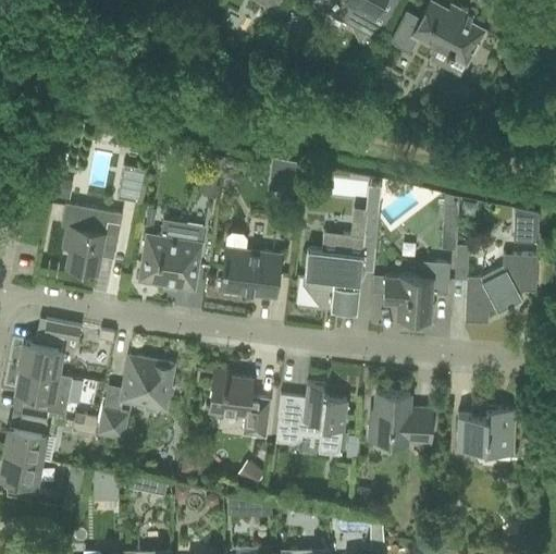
[(283,0),(254,0),(252,2),(275,14),(283,0)]
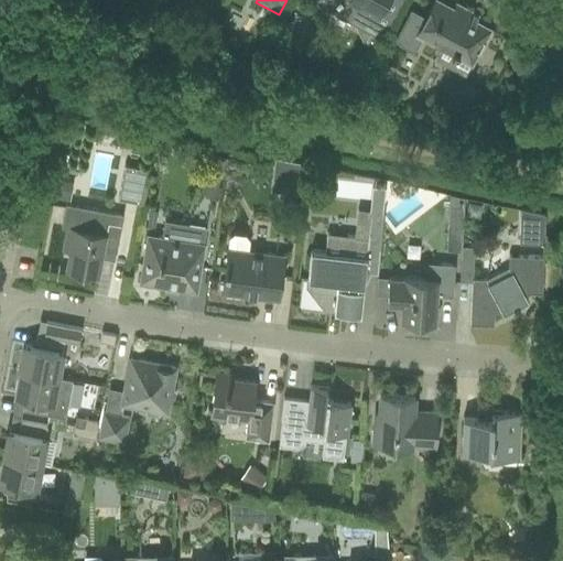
[(369,33),(386,0),(335,0),(336,1),(326,10),(369,33)]
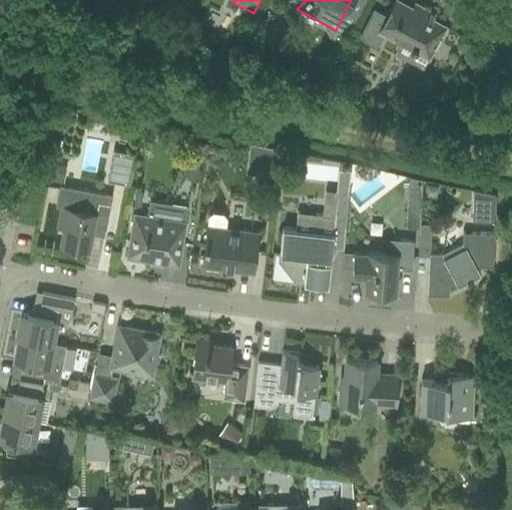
[(373,13),(359,41),(377,51),(385,37),(429,61),(446,28),(433,21),(436,17),(415,5),(411,11),(396,3),(386,20),(373,13)]
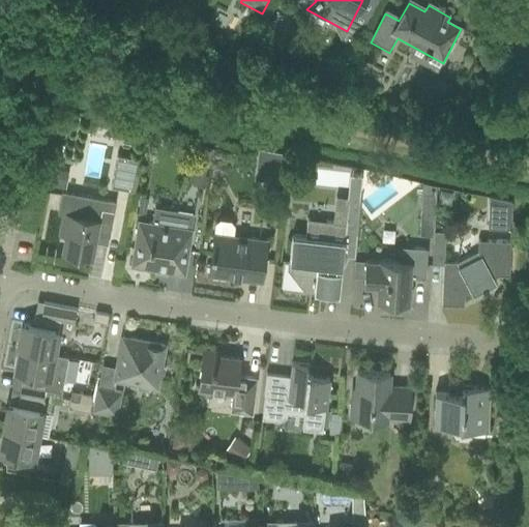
[(501,134),(512,129),(508,118),(497,122),(501,134)]
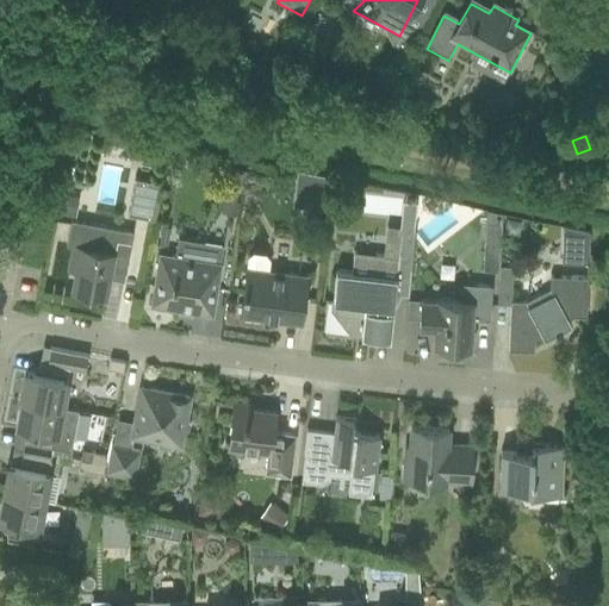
[(172,152),(168,170),(179,172),(184,169),(186,156),(172,152)]
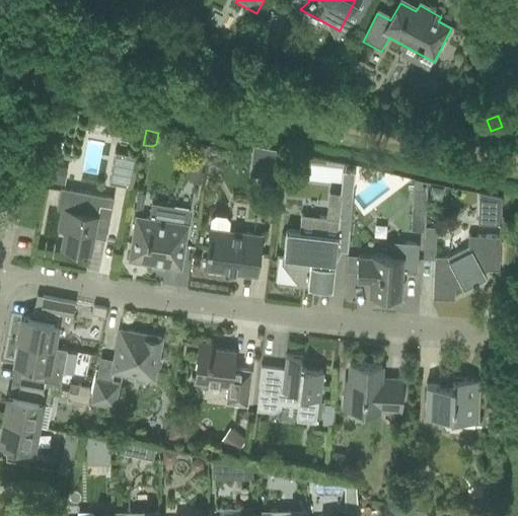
[(284,155),(269,153),(267,172),(281,174),(284,155)]
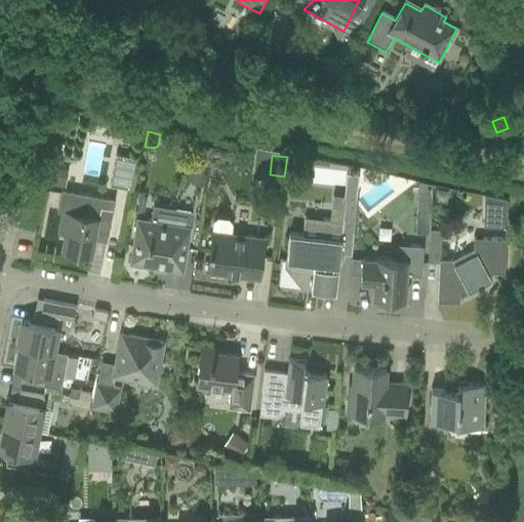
[(116,157),(111,188),(131,192),(137,161),(116,157)]
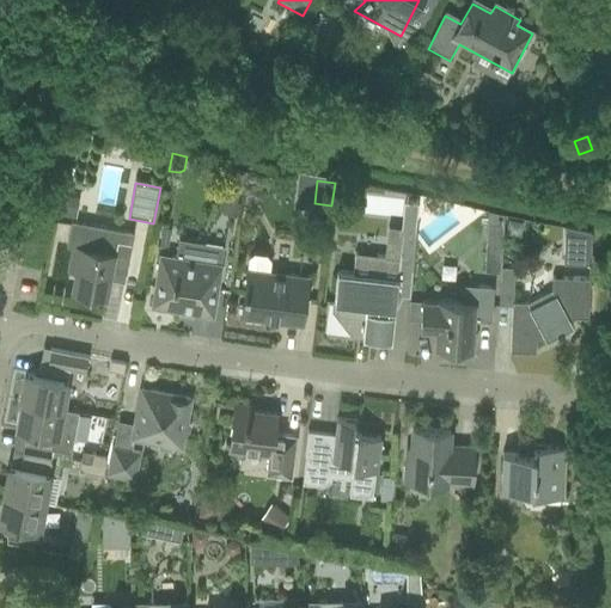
[(248,194),(246,201),(251,207),(260,207),(264,202),(266,195),(260,189),(252,189),(248,194)]
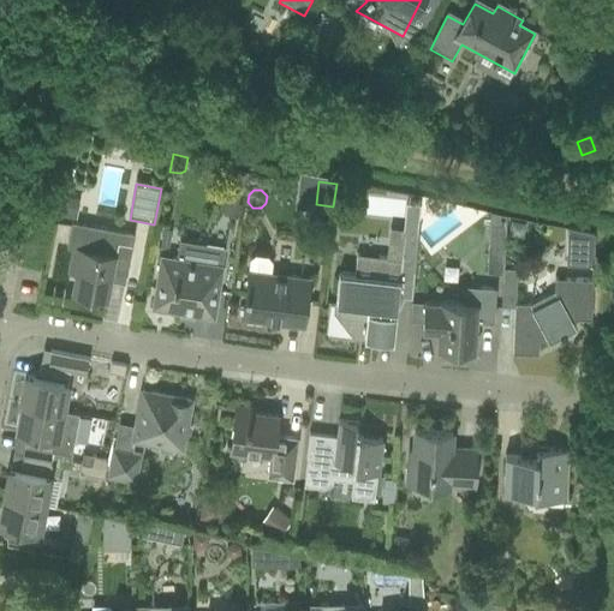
[(492,215),(487,276),(504,277),(507,219),(492,215)]
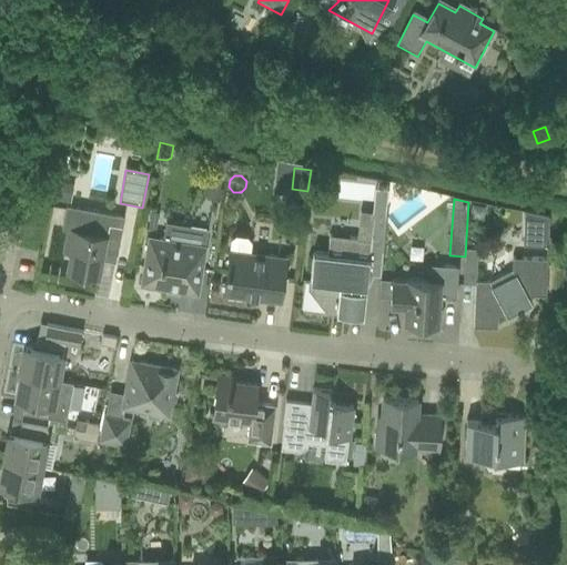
[(472,205),(468,220),(483,223),(486,209),(472,205)]
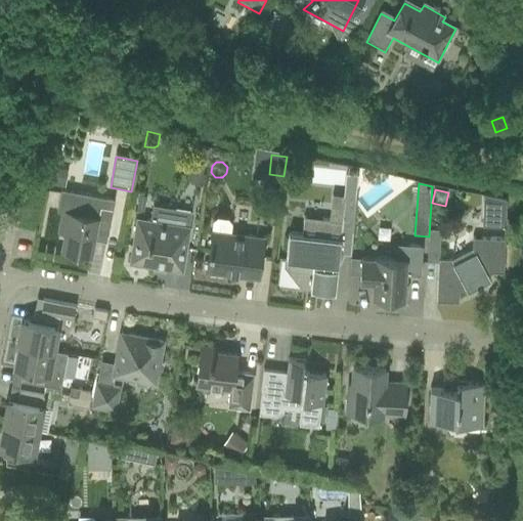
[(115,202),(90,198),(61,191),(57,213),(63,215),(59,234),(66,235),(62,252),(90,258),(94,236),(107,239),(115,202)]
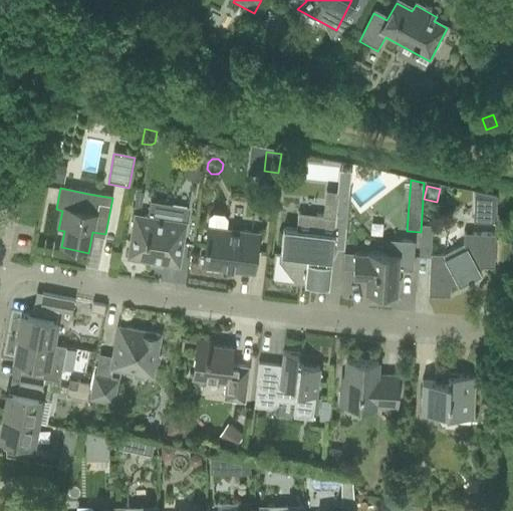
[(473,224),(496,224),(497,197),(474,193),(473,224)]
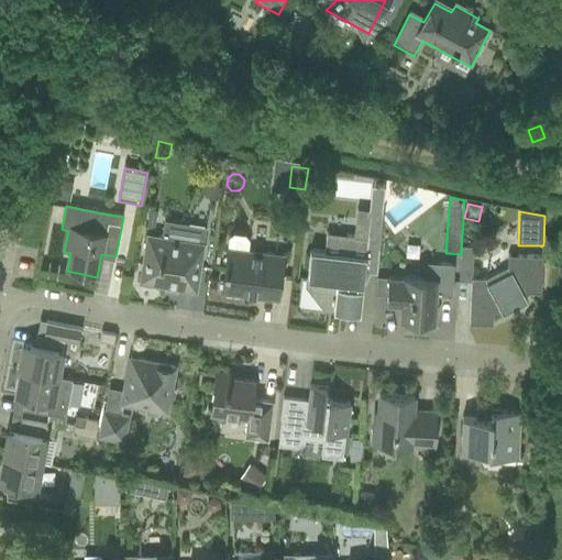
[(324,244),(322,254),(310,253),(307,281),(309,281),(307,292),(322,310),(332,311),(332,313),(360,316),(367,251),(379,252),(383,215),(370,213),(366,239),(343,244),(342,242),(337,239),(333,238),(328,240),(324,244)]
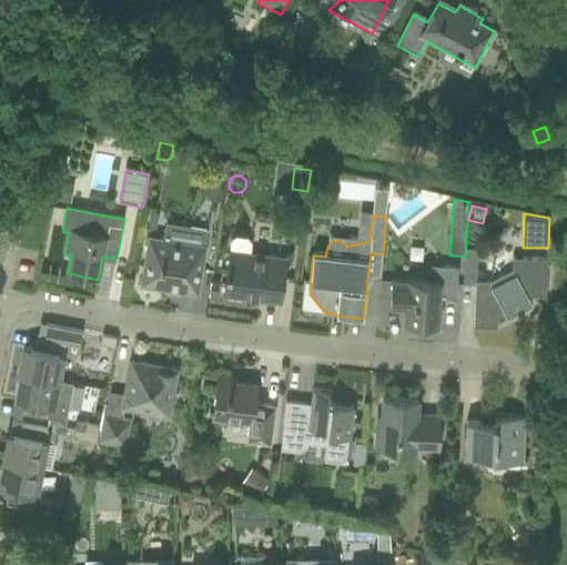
[(149,239),(141,288),(198,296),(205,249),(209,232),(165,224),(163,241),(149,239)]
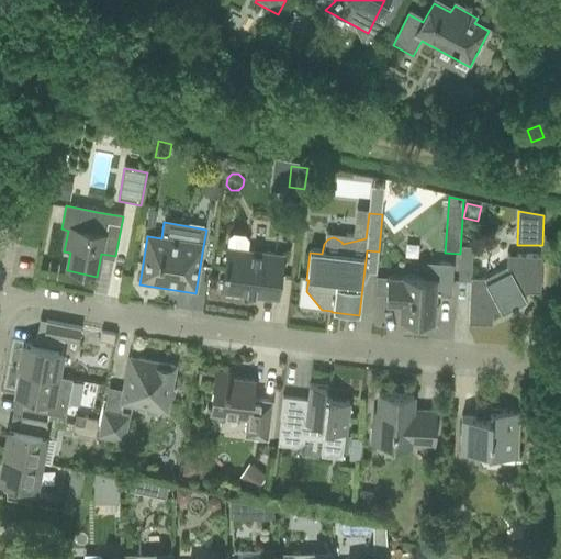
[(282,257),(248,253),(249,243),(245,237),(234,236),(228,239),(222,294),(243,297),(247,293),(258,295),(257,299),(277,301),(282,257)]
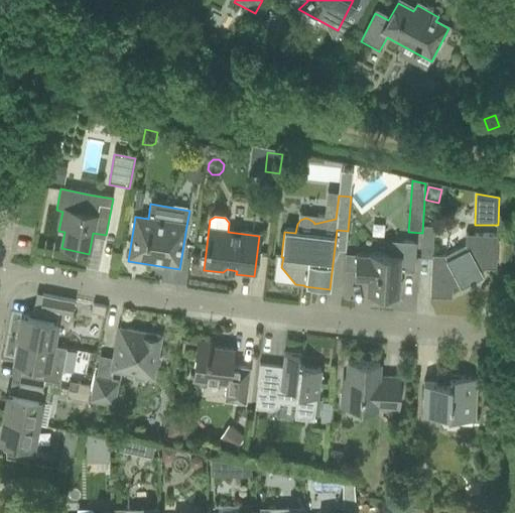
[(497,237),(466,236),(466,247),(466,249),(445,259),(444,257),(432,257),(430,299),(453,299),(453,287),(458,285),(461,290),(484,278),(481,273),(486,270),(496,270),(497,237)]
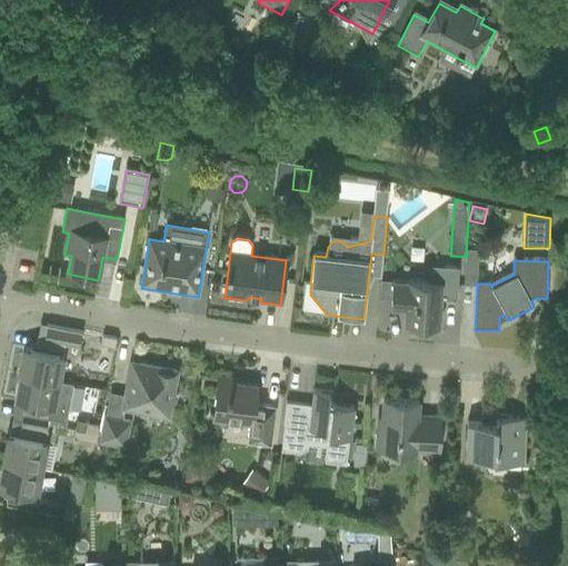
[(406,311),(405,325),(439,328),(441,301),(457,303),(459,269),(441,268),(440,285),(395,281),(392,311),(406,311)]
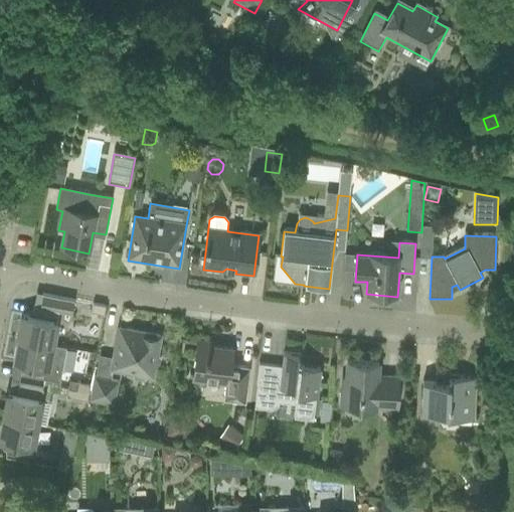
[(74,302),(42,296),(40,309),(34,308),(32,318),(24,316),(19,340),(52,347),(58,314),(71,316),(74,302)]
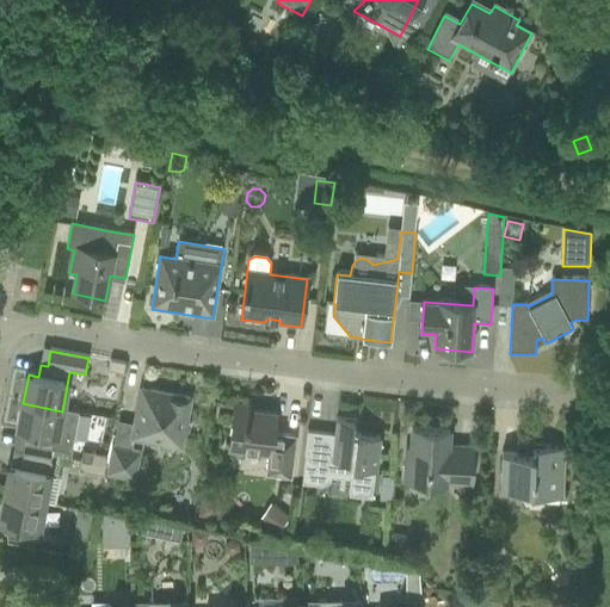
[(125,365),(111,363),(109,372),(123,376),(125,365)]
